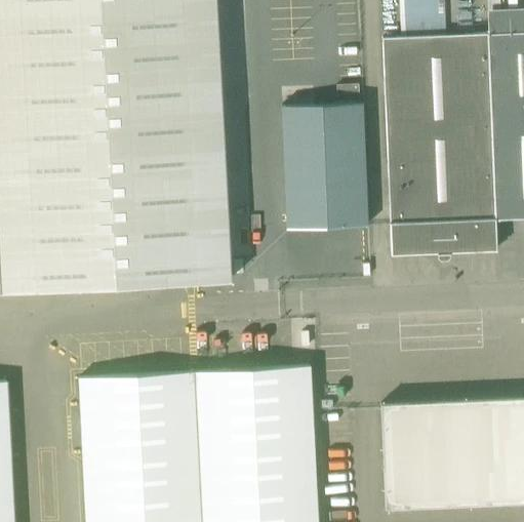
[(232,262),(216,0),(0,0),(0,292),(233,281),(232,262)]
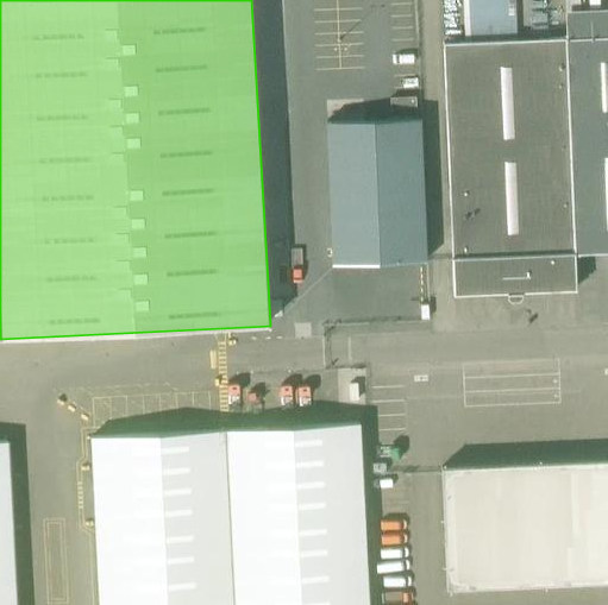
[(518,41),(515,0),(465,0),(468,43),(518,41)]
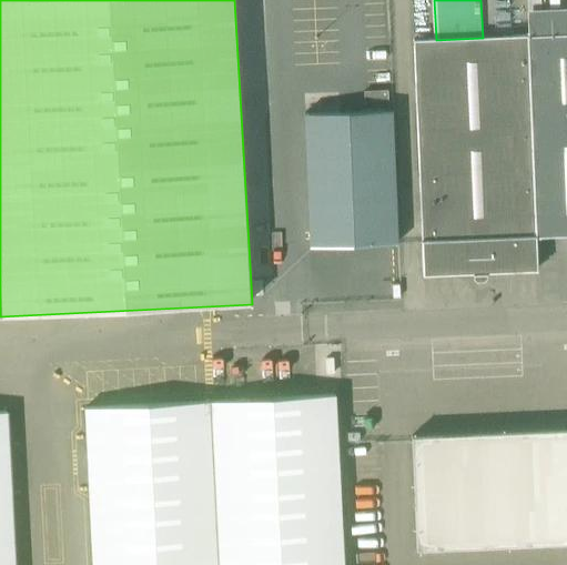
[(413,43),(424,278),(474,275),(475,275),(538,273),(537,240),(566,238),(566,14),(527,17),(527,39),(413,43)]
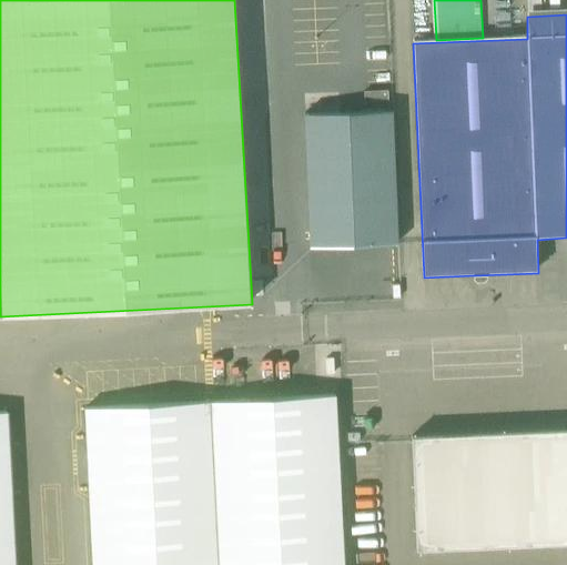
[(306,117),(312,250),(398,246),(393,113),(391,113),(306,117)]
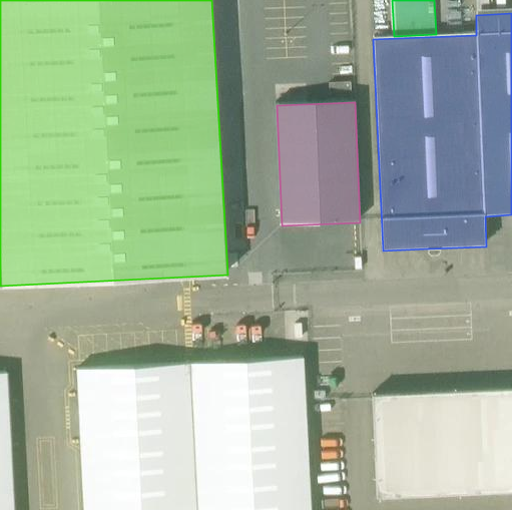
[(311,509),(304,360),(78,371),(84,509),(311,509)]
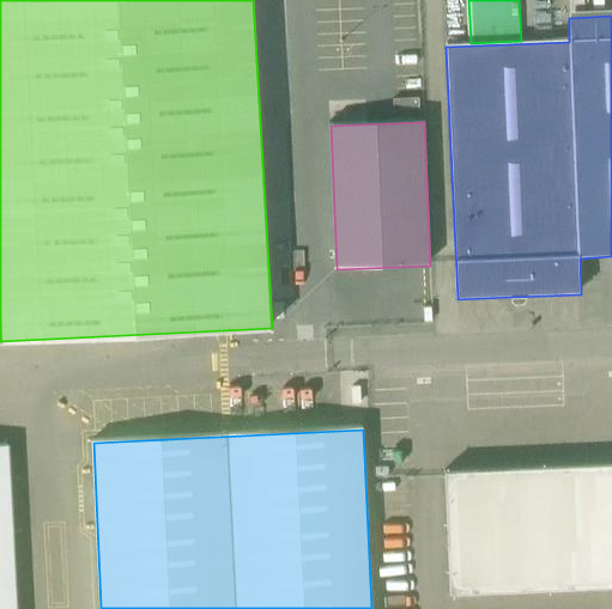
[(16,608),(8,448),(0,448),(0,608),(16,608)]
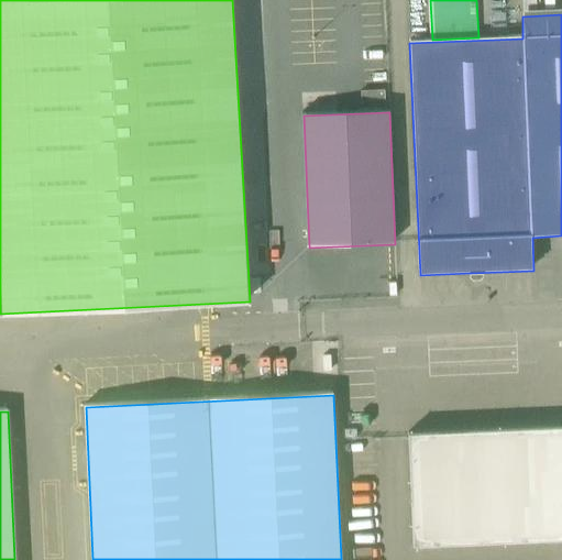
[(561,428),(409,436),(414,547),(561,540),(561,428)]
